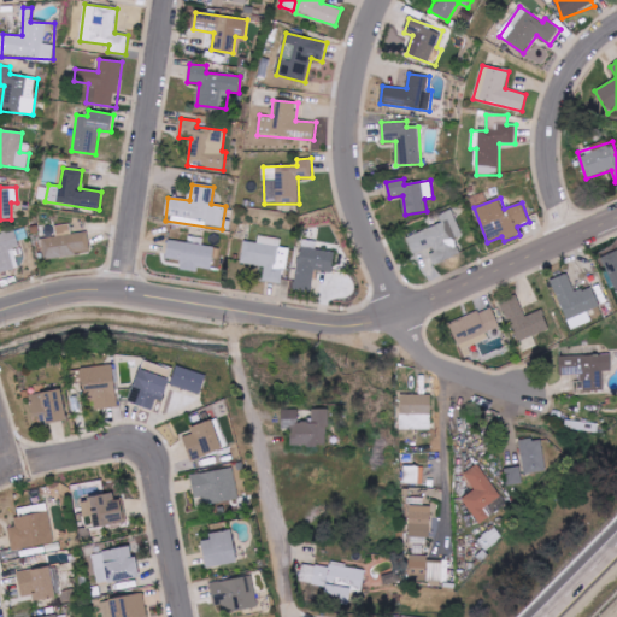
[(463,236),(453,210),(438,216),(441,224),(406,238),(413,256),(429,250),(434,264),(460,253),(456,239),(463,236)]
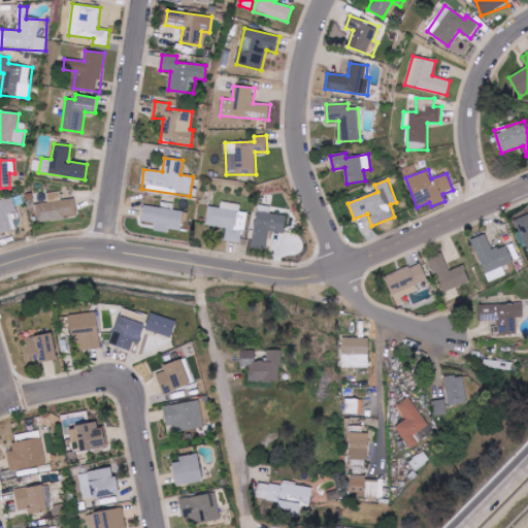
[(48,203),(35,204),(37,222),(77,217),(75,198),(62,200),(60,192),(47,194),(48,203)]
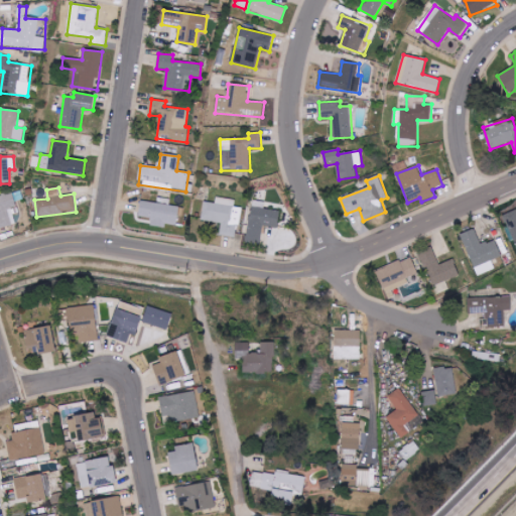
[(0,228),(16,224),(13,215),(19,213),(14,194),(0,197),(0,228)]
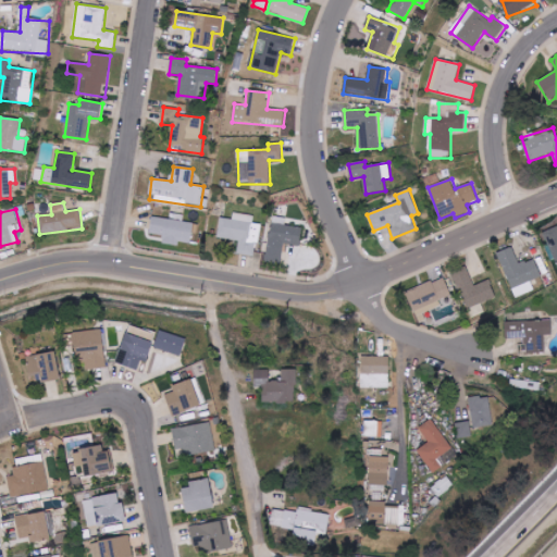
[(260,224),(254,223),(254,215),(234,213),(233,219),(220,218),(218,238),(239,240),(237,254),(257,256),(260,224)]
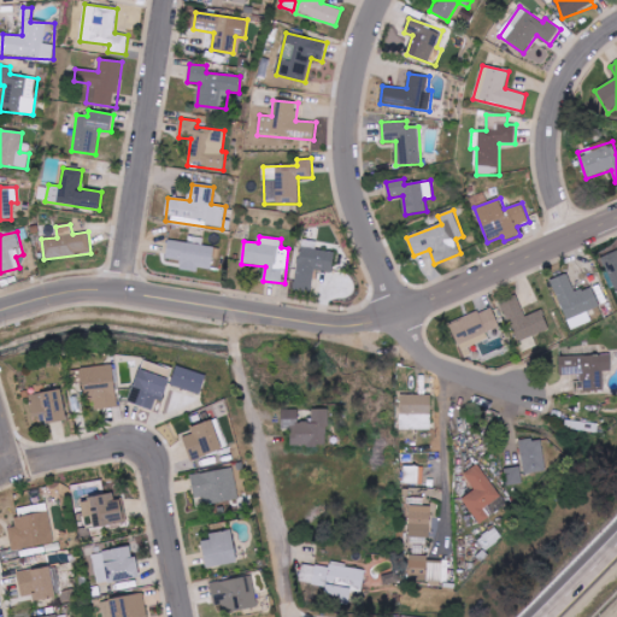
[(215,248),(169,240),(165,262),(211,270),(215,248)]
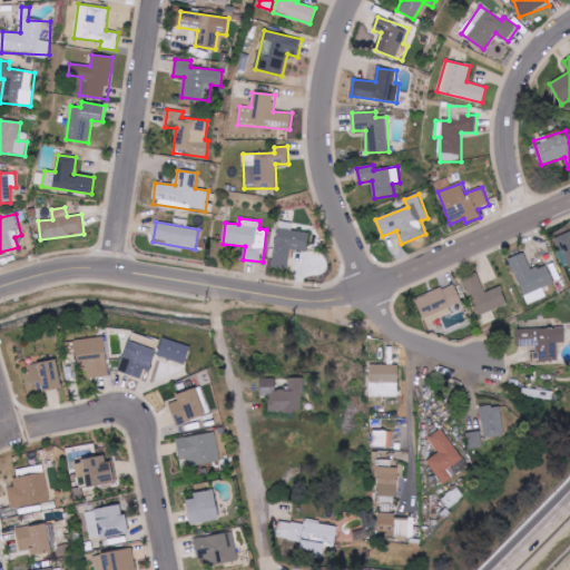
[(288,269),(291,249),(307,252),(308,233),(276,229),(273,268),(288,269)]
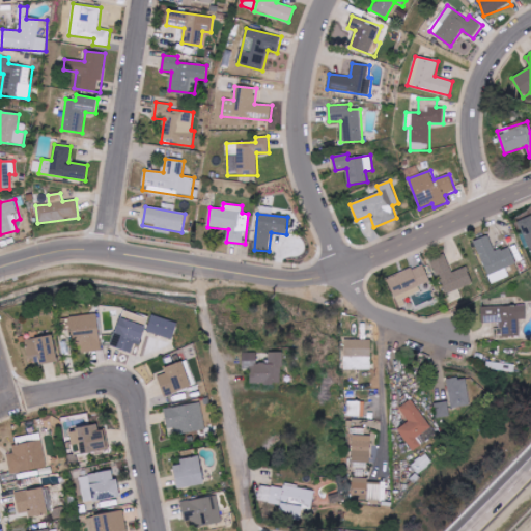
[(530,249),(530,216),(518,222),(527,249),(530,248),(530,249)]
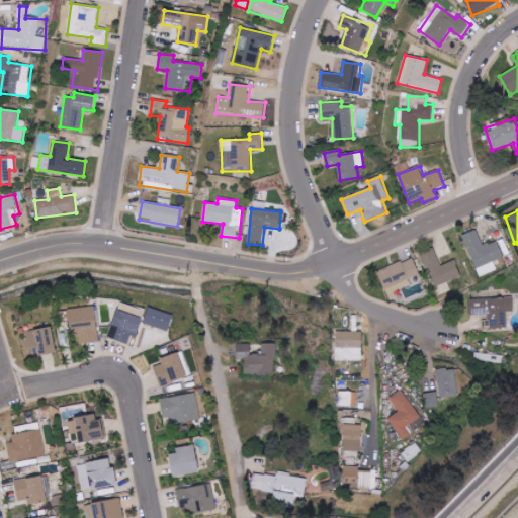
[(497,271),(494,261),(503,258),(497,241),(483,246),(478,230),(463,234),(478,277),(497,271)]
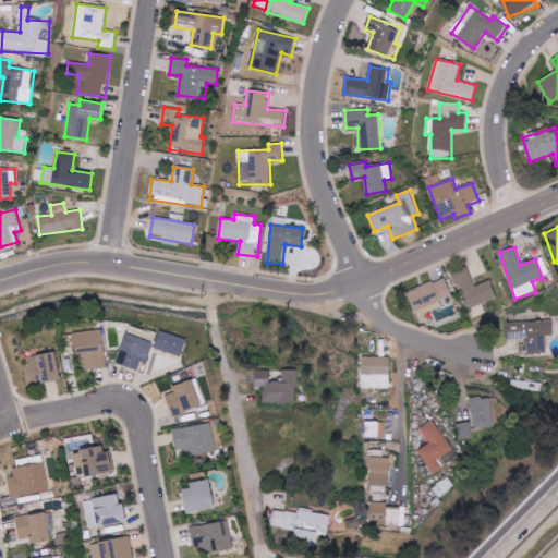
[(475,286),(468,268),(453,274),(466,310),(497,299),(490,280),(475,286)]
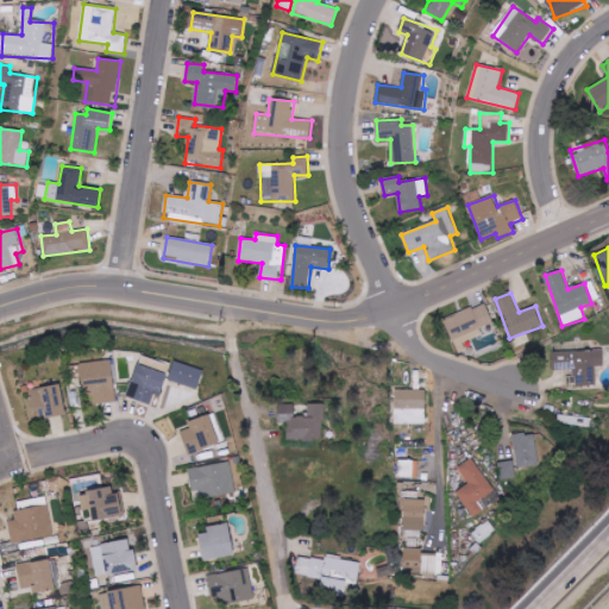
[(454,349),(484,339),(481,328),(494,324),(487,305),(445,318),(454,349)]
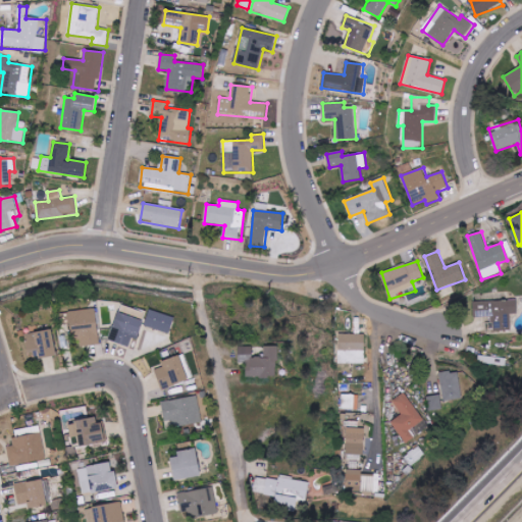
[(492,330),(511,330),(511,314),(517,314),(517,300),(473,301),(473,319),(492,319),(492,330)]
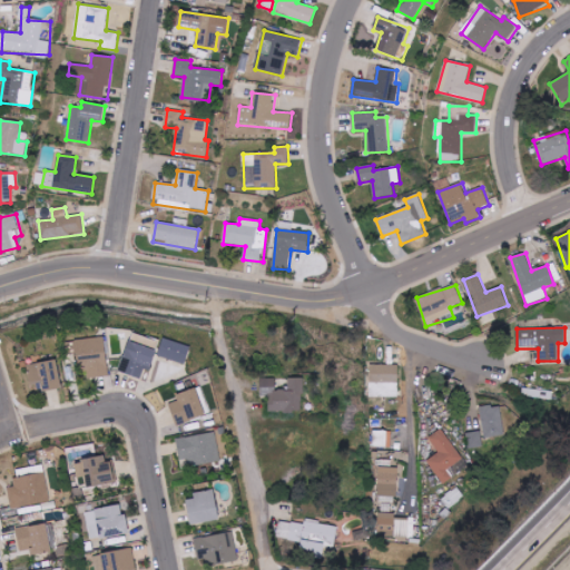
[(159,341),(137,335),(135,344),(157,350),(159,341)]
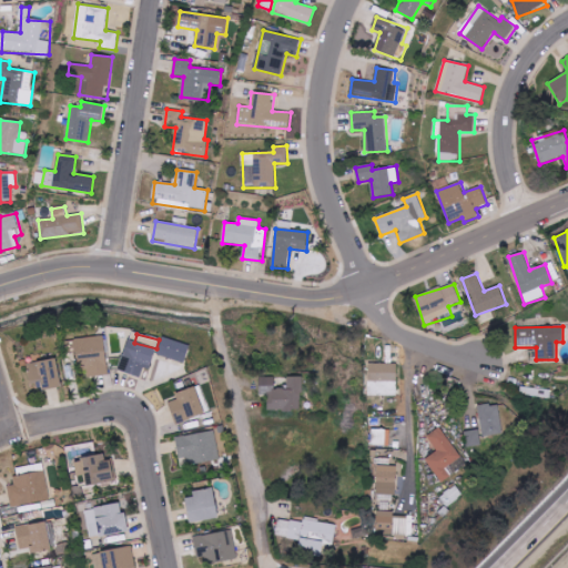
[(75,338),(75,364),(85,364),(87,377),(107,376),(105,337),(75,338)]
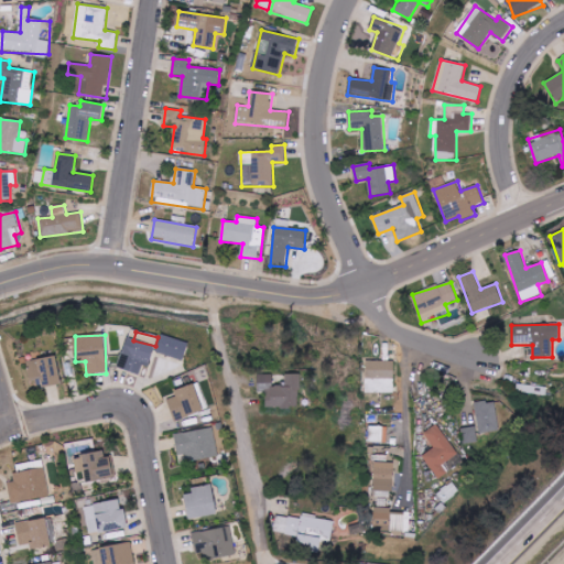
[(188,342),(160,336),(155,355),(184,360),(188,342)]
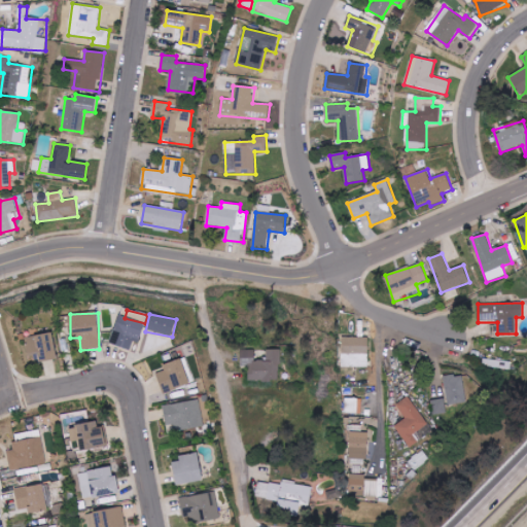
[(140,342),(144,323),(117,317),(111,345),(131,350),(133,340),(140,342)]
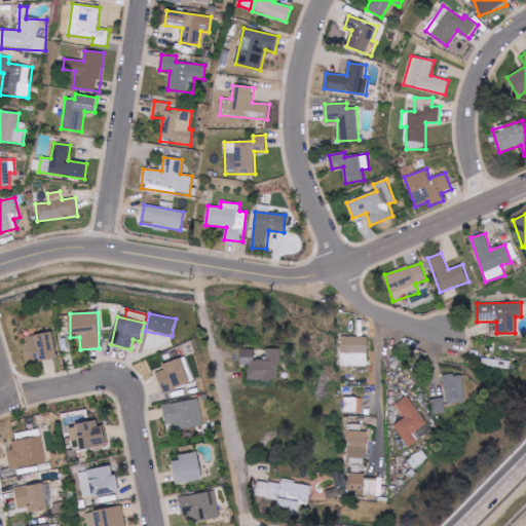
[(55,360),(53,333),(37,335),(39,362),(55,360)]
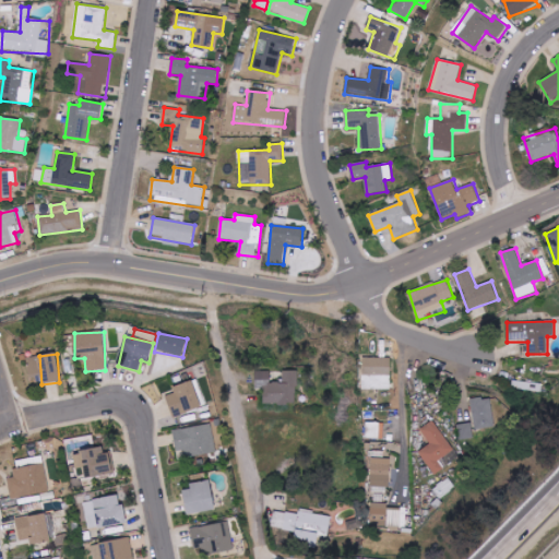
[(363,389),(391,390),(391,358),(363,357),(363,389)]
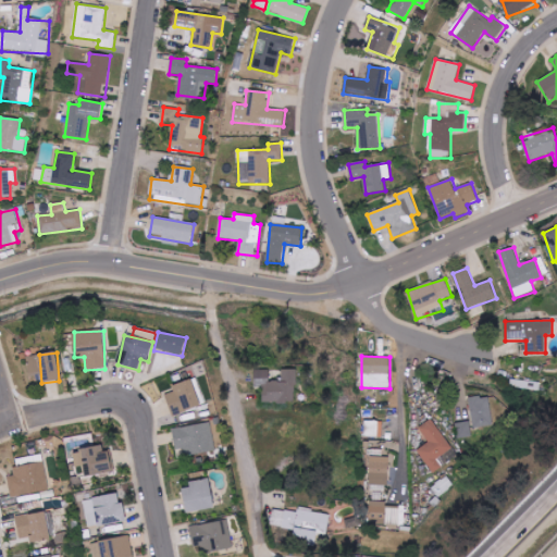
[(296,370),(282,370),(282,381),(270,381),(270,370),(255,371),(255,387),(262,387),(262,403),(296,403),(296,370)]
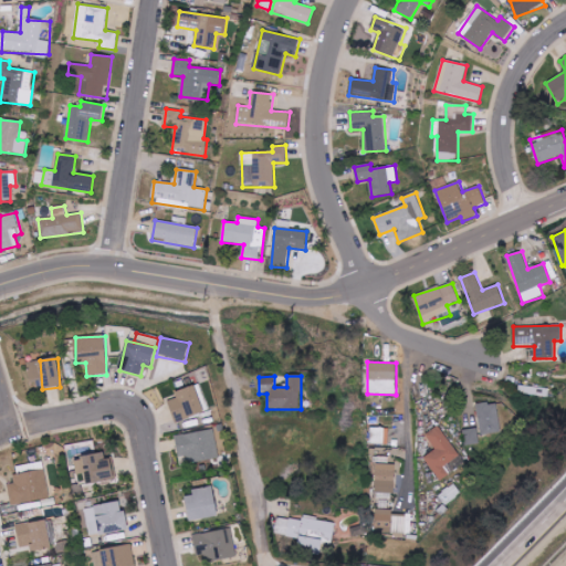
[(175,394),(176,398),(168,400),(176,423),(205,413),(195,386),(175,394)]
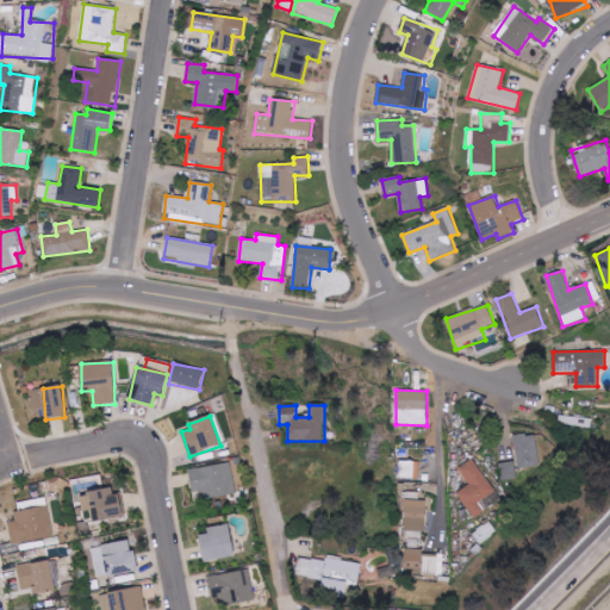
[(536,434),(514,436),(517,470),(540,467),(536,434)]
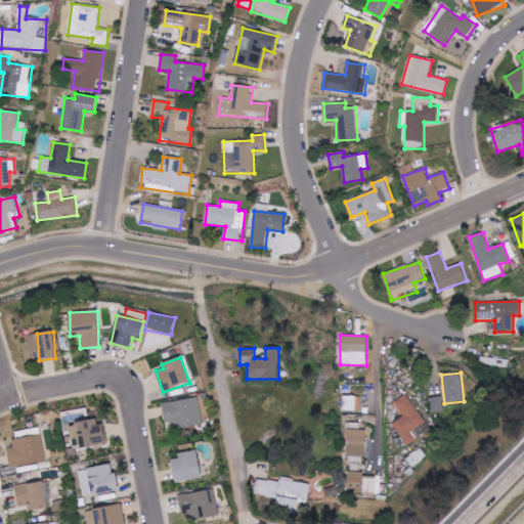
[(417,440),(411,432),(426,423),(407,394),(394,403),(403,417),(393,424),(407,445),(417,440)]
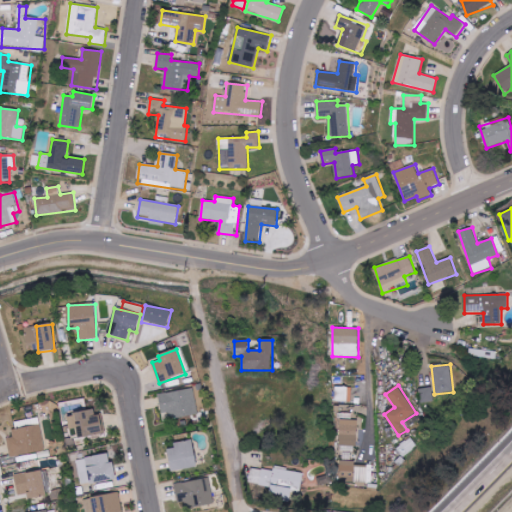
[(421,404),(434,402),(432,387),(419,390),(421,404)]
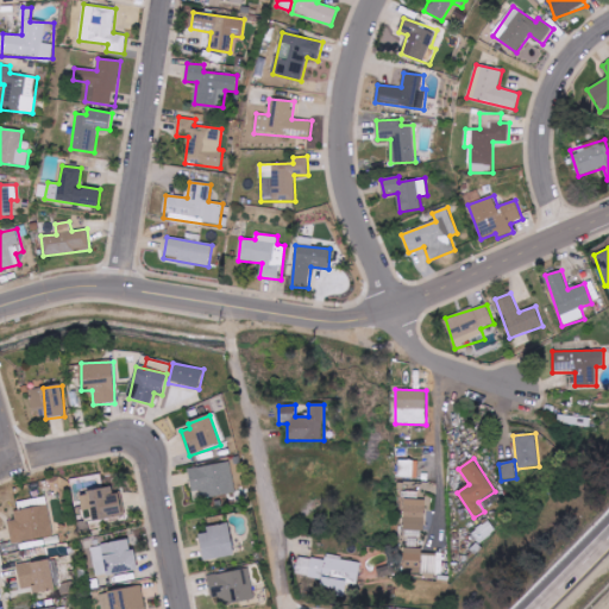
[(196,501),(237,493),(230,462),(190,470),(196,501)]
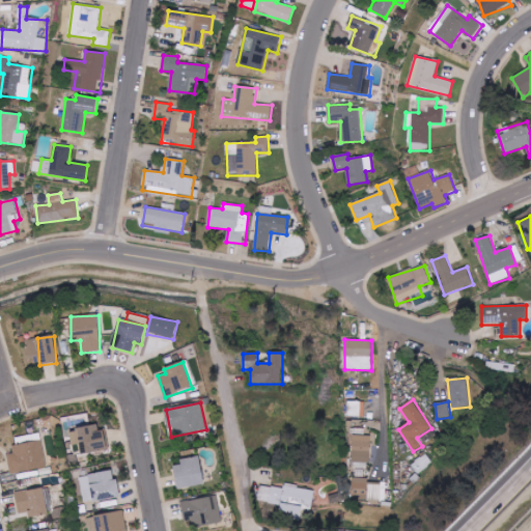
[(350,402),(348,417),(362,417),(363,403),(350,402)]
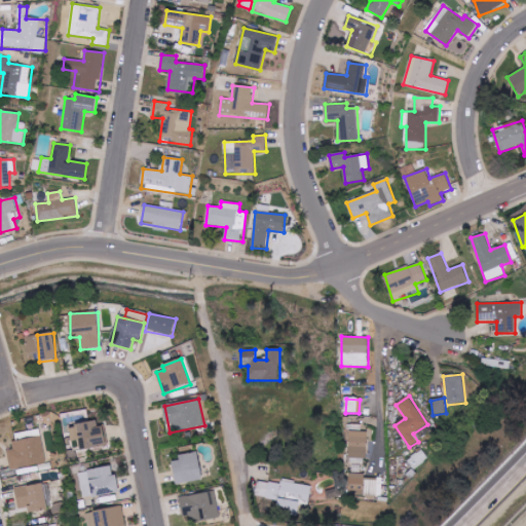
[(68,426),(71,442),(76,441),(77,451),(105,446),(100,421),(68,426)]
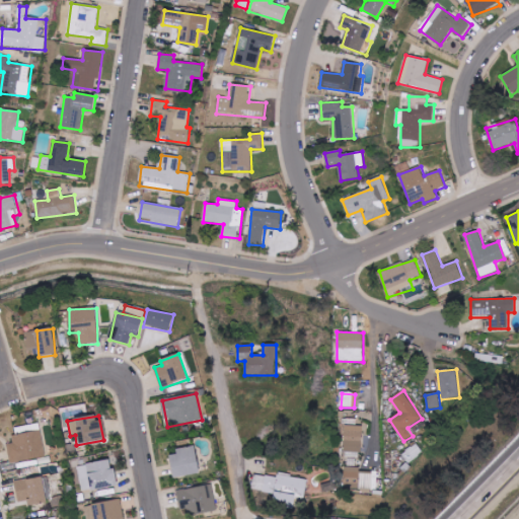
[(7,445),(11,464),(47,456),(40,424),(16,429),(17,436),(12,437),(14,444),(7,445)]
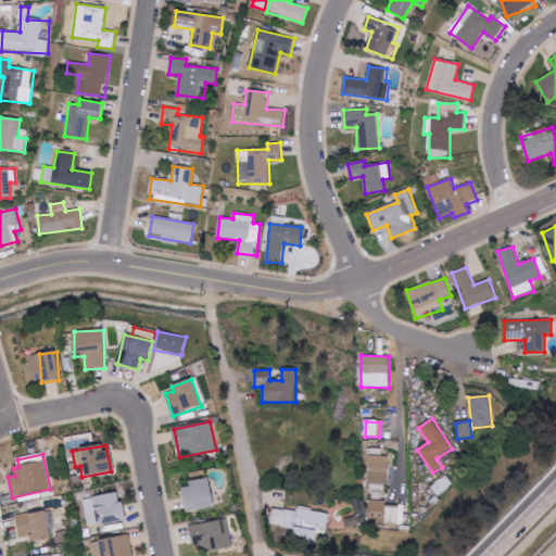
[(389,456),(369,455),(368,483),(388,484),(389,456)]
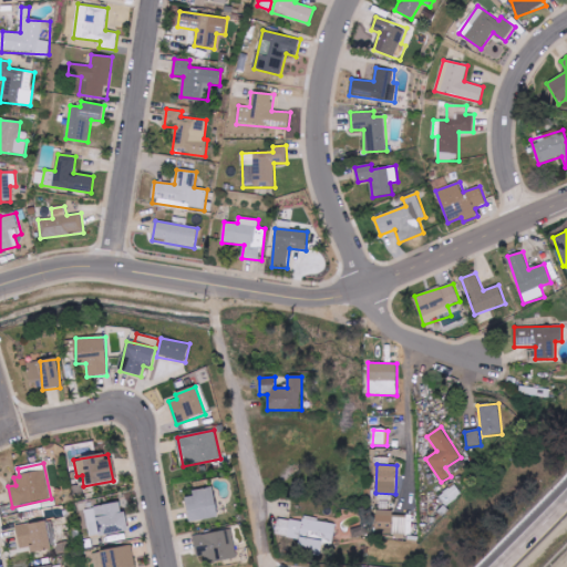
[(218,518),(214,491),(185,494),(188,523),(218,518)]
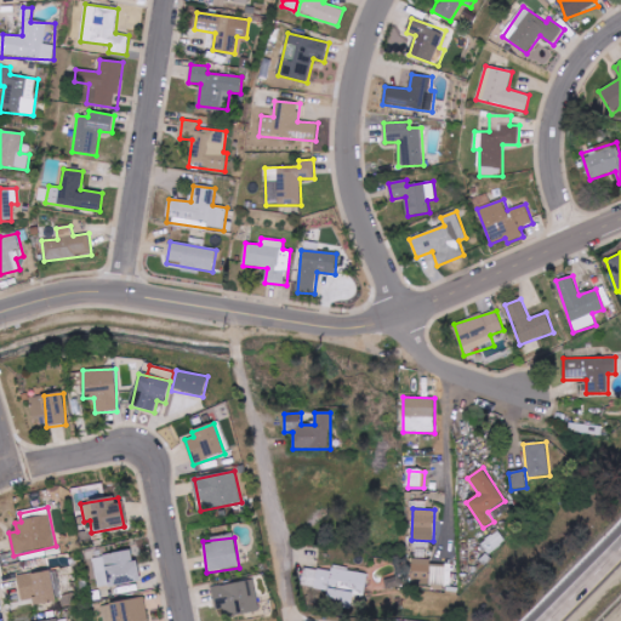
[(141,584),(138,560),(132,562),(132,552),(95,557),(98,588),(141,584)]
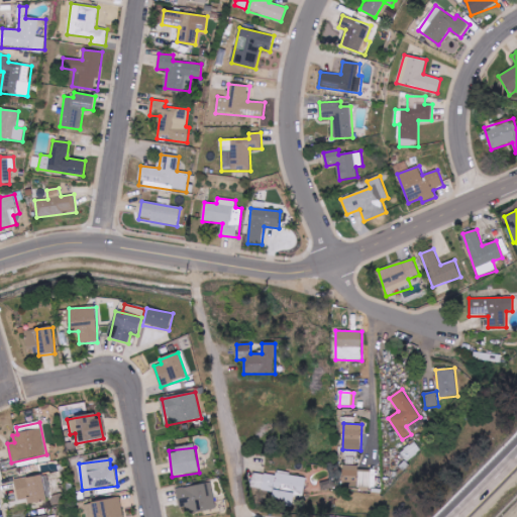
[(307,478),(253,472),(251,488),(273,491),(272,502),(293,505),(295,493),(305,494),(307,478)]
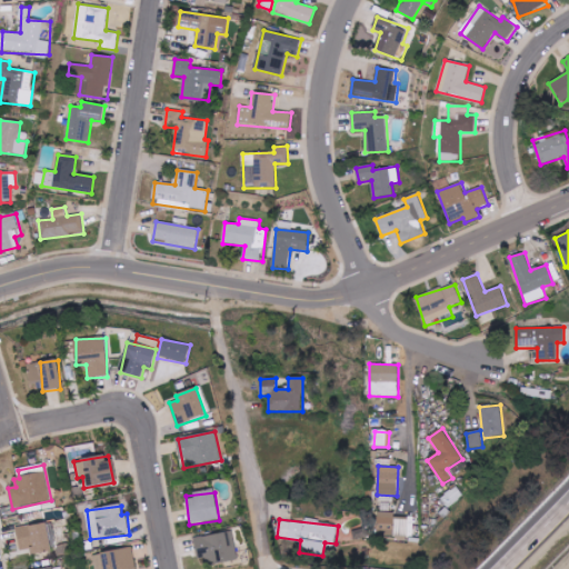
[(21,556),(51,549),(46,522),(16,529),(21,556)]
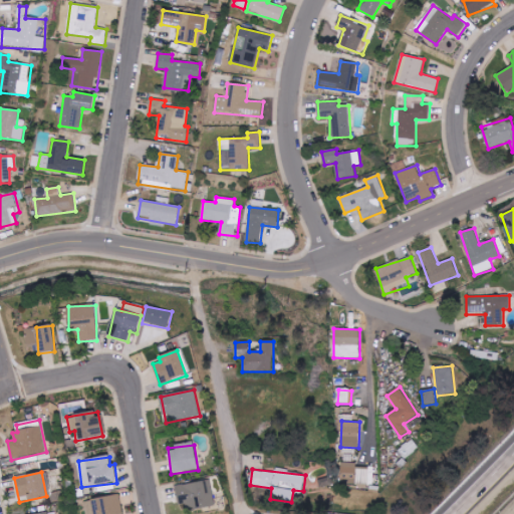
[(178,509),(219,507),(218,494),(212,495),(211,482),(176,484),(178,509)]
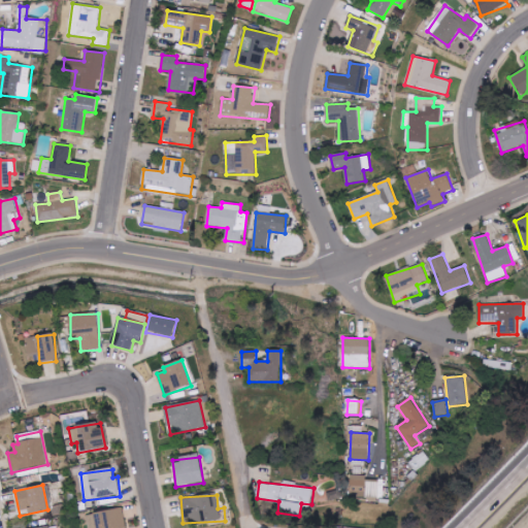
[(88,514),(89,527),(125,527),(123,510),(88,514)]
